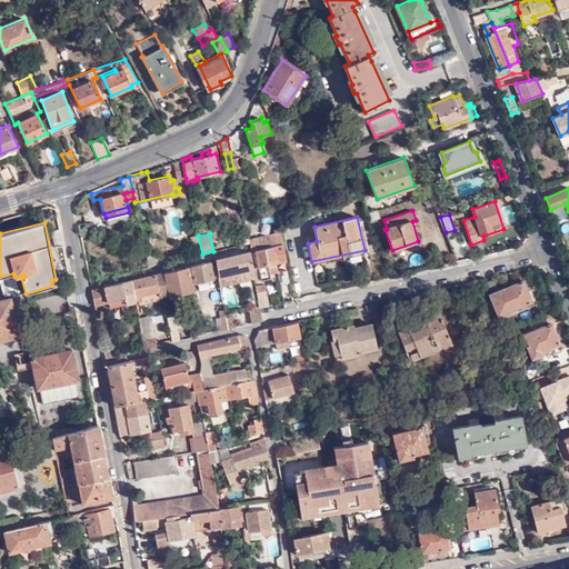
[(250,243),(251,251),(283,243),(282,237),(250,243)]
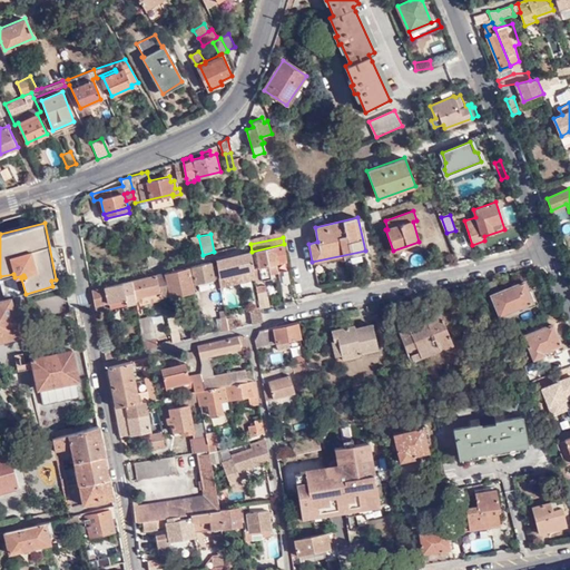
[(252,252),(251,252),(254,268),(258,267),(261,281),(272,278),(269,265),(287,261),(284,244),(252,252)]
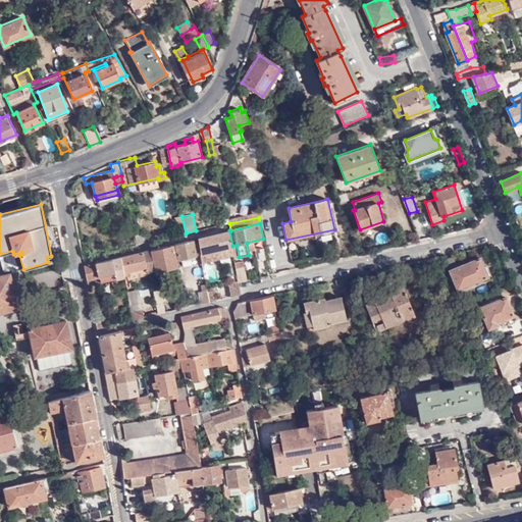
[(203,261),(233,254),(232,248),(232,246),(229,230),(222,232),(199,239),(202,255),(203,261)]
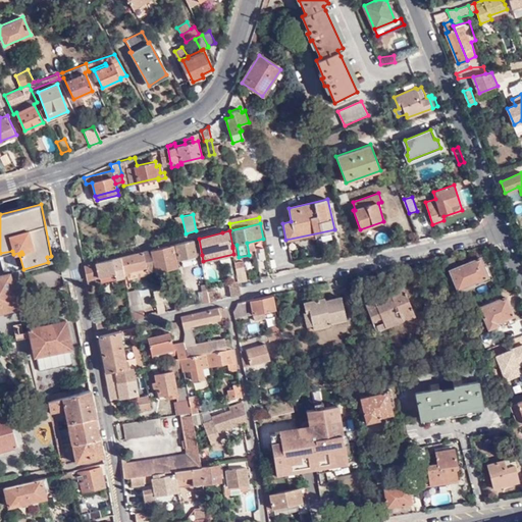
[(174,245),(176,260),(202,255),(199,239),(174,245)]
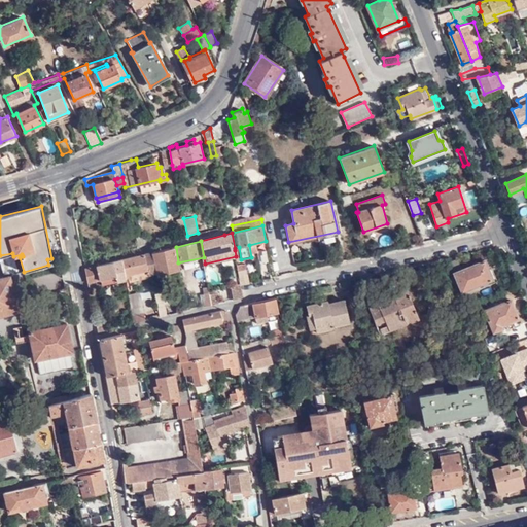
[(164,273),(179,270),(178,262),(176,247),(144,254),(149,275),(160,273),(161,274),(164,273)]
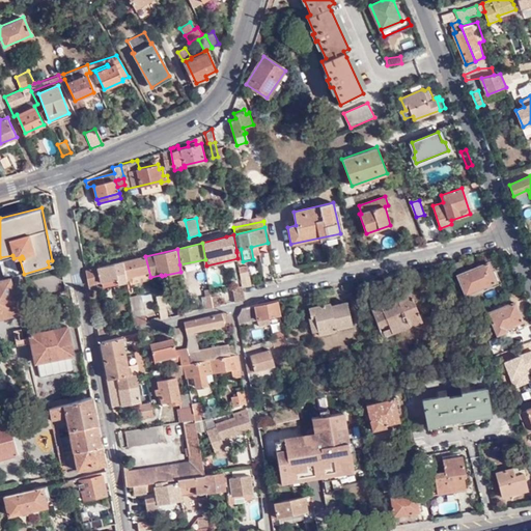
[(0,257),(0,258),(5,276),(18,272),(14,258),(12,255),(0,257)]
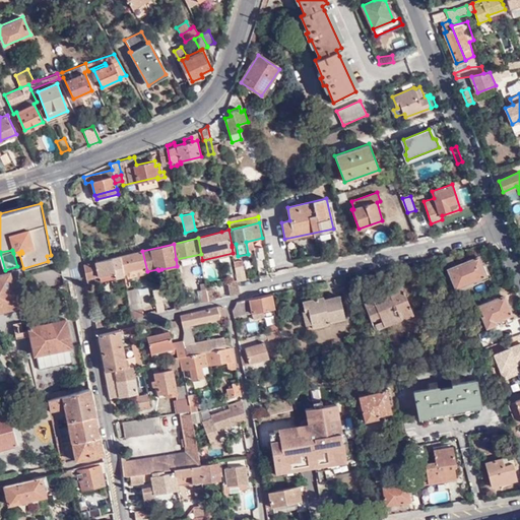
[(142,251),(121,256),(124,271),(125,271),(128,278),(148,274),(147,271),(142,251)]
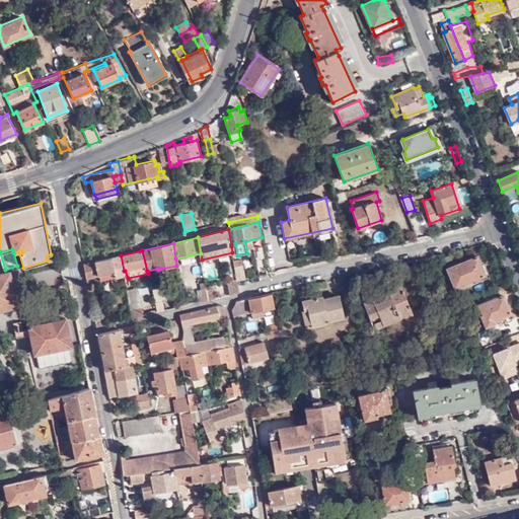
[(85,265),(87,279),(115,271),(117,278),(125,276),(124,271),(121,255),(85,265)]
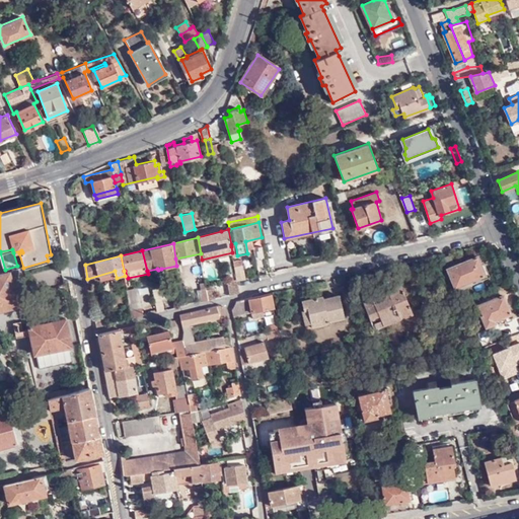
[(443,258),(447,269),(455,266),(450,255),(443,258)]
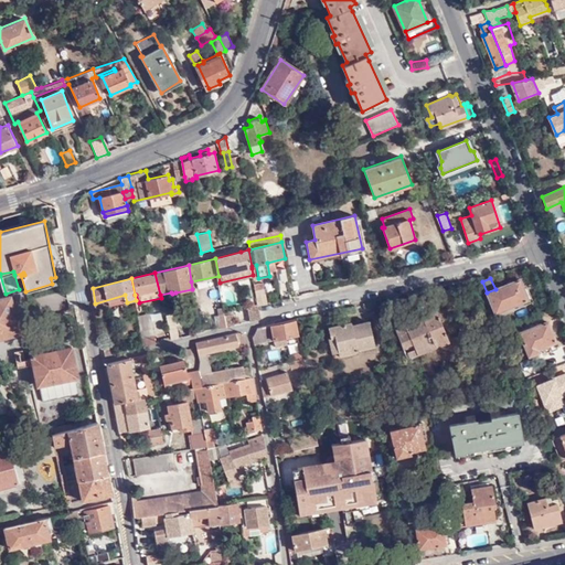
[(496,289),(487,292),(496,313),(529,300),(520,279),(496,289)]
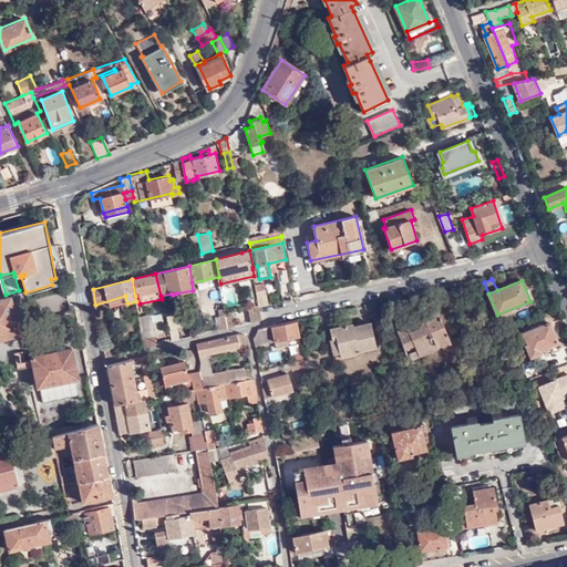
[(259,303),(259,307),(268,305),(266,289),(263,289),(263,284),(256,286),(259,303)]
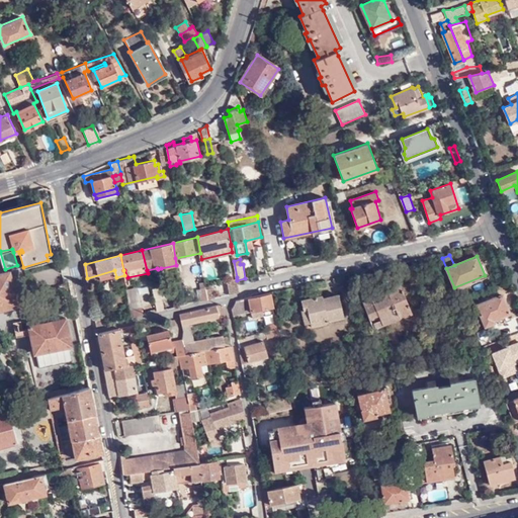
[(214,260),(203,261),(204,274),(216,273),(214,260)]
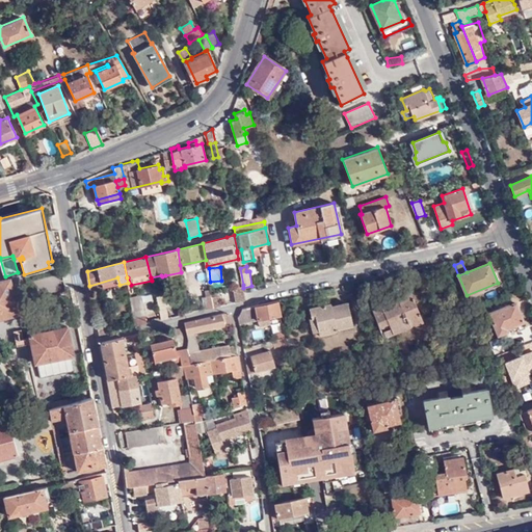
[(0,318),(20,313),(10,277),(0,280),(0,318)]
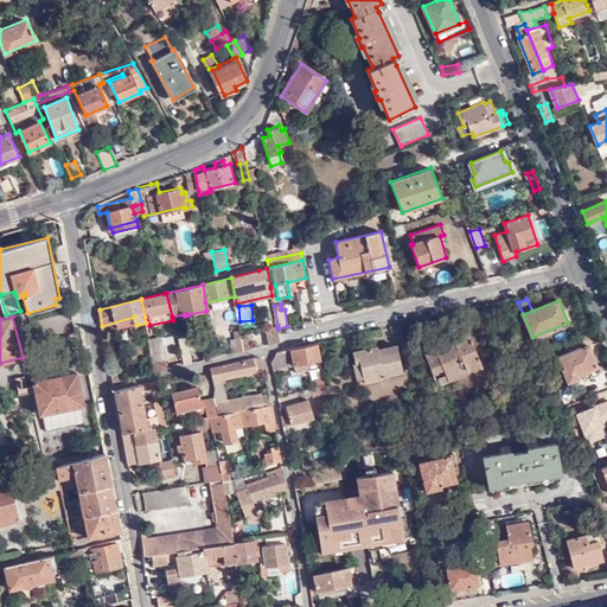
[(280,342),(278,328),(278,325),(267,327),(270,344),(280,342)]
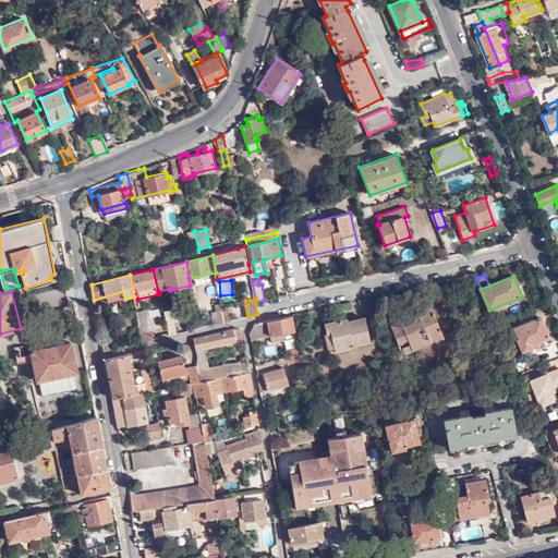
[(443,337),(429,305),(389,322),(402,353),(443,337)]
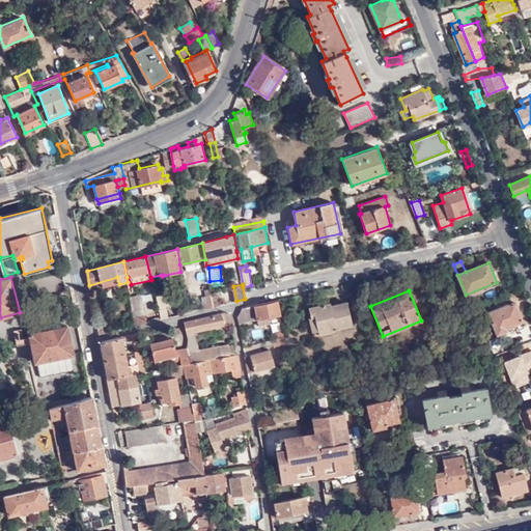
[(156,292),(159,308),(167,306),(164,291),(156,292)]
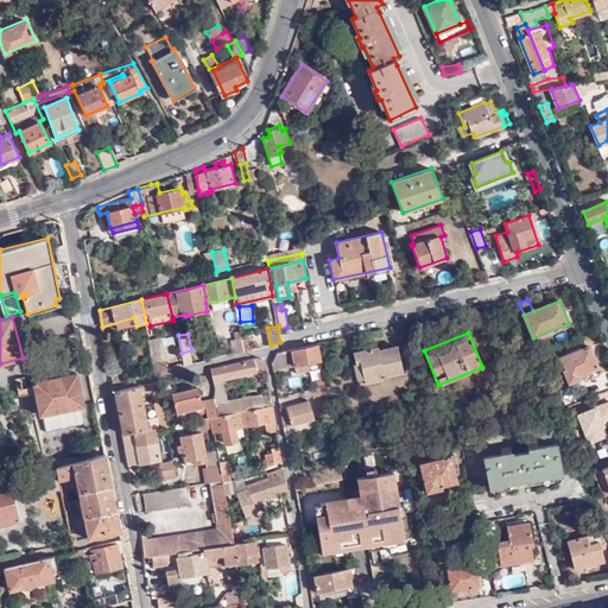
[(253,349),(251,336),(242,337),(242,342),(245,352),(252,349),(253,349)]
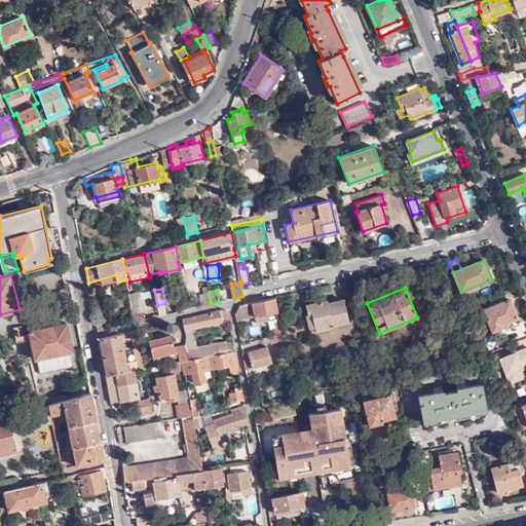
[(128,294),(133,314),(144,311),(140,292),(128,294)]
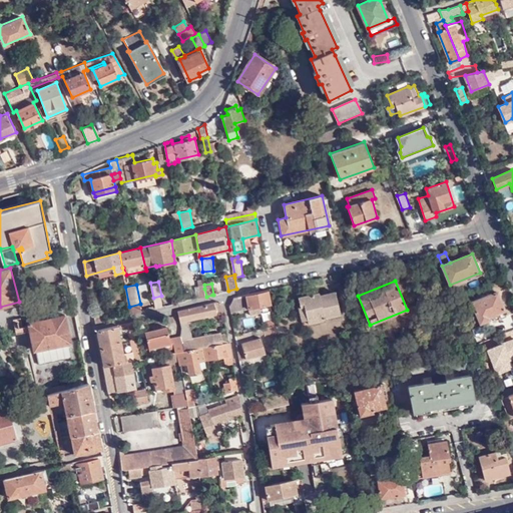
[(195,287),(197,299),(206,297),(204,289),(204,285),(195,287)]
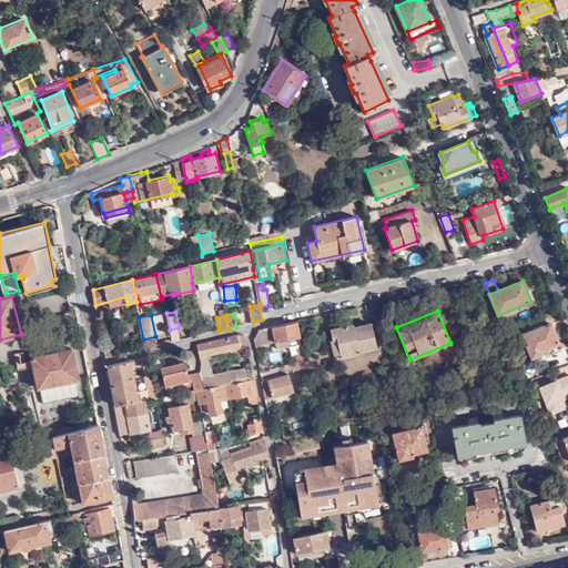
[(485,330),(486,336),(494,333),(489,318),(483,321),(485,330)]
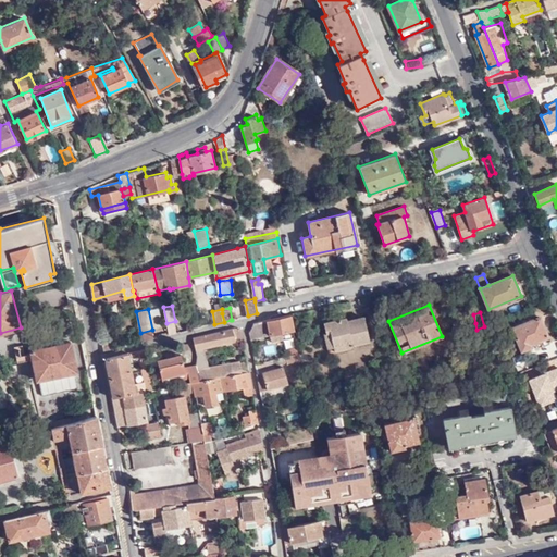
[(272,341),(284,337),(283,332),(294,330),(291,314),(259,322),(254,324),(250,332),(251,338),(270,334),(272,341)]
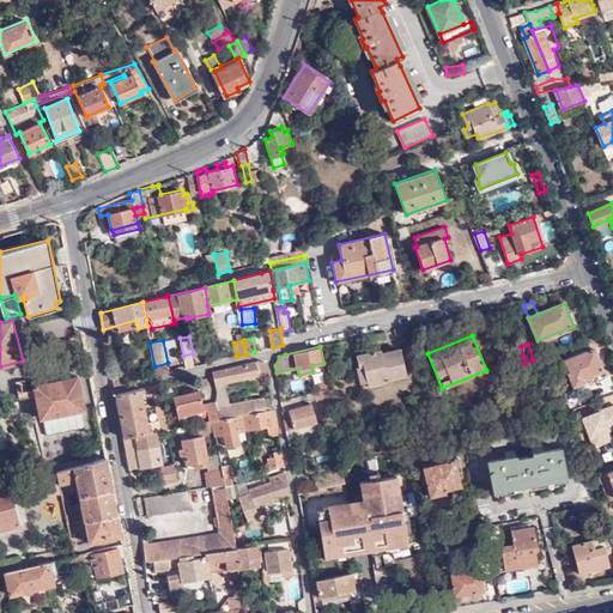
[(503,364),(523,356),(521,346),(498,356),(503,364)]
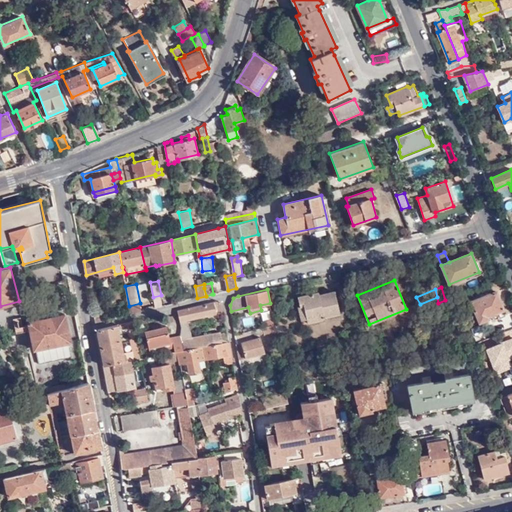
[(340,312),(334,291),(314,295),(313,293),(297,296),(299,305),(303,304),(306,318),(324,314),(324,316),(340,312)]
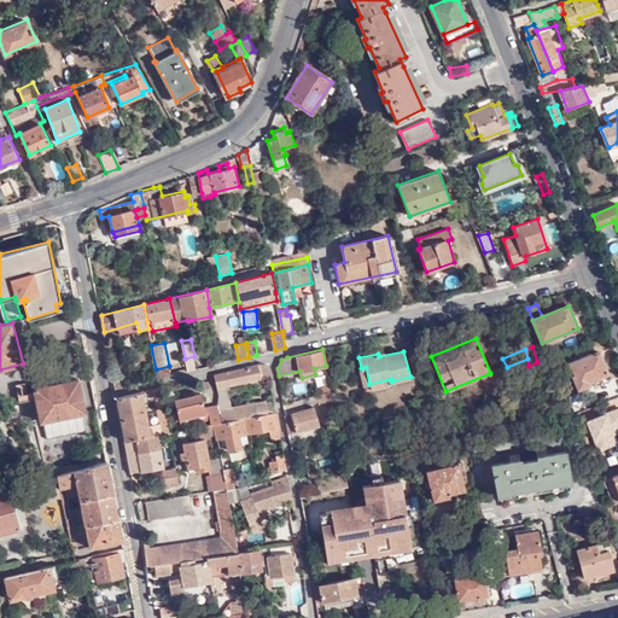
[(607,374),(599,351),(569,363),(578,389),(589,385),(588,382),(607,374)]
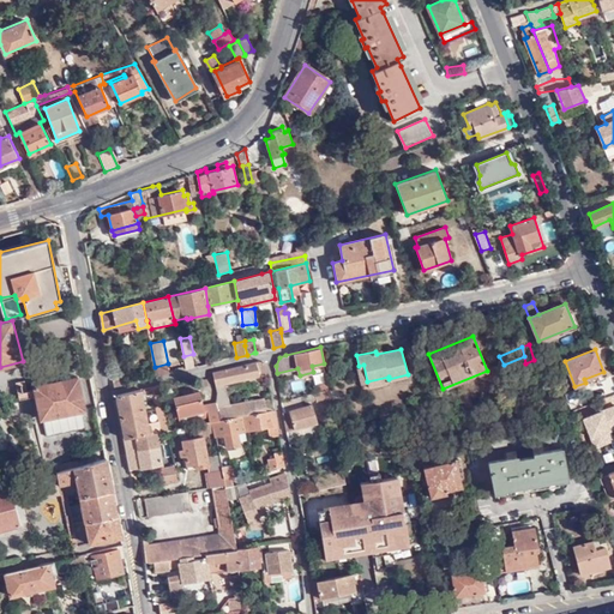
[(258,361),(214,372),(217,386),(268,374),(266,366),(258,361)]
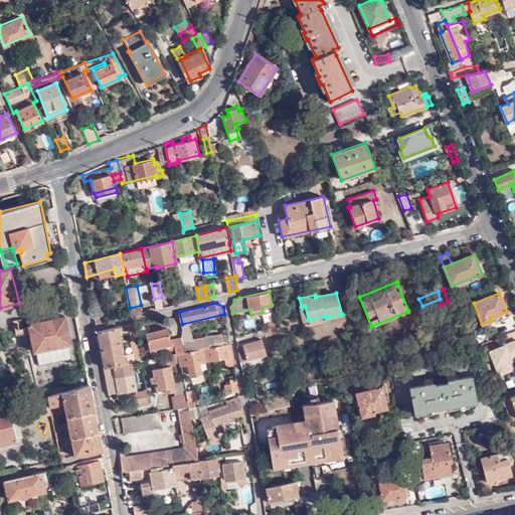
[(130,308),(131,316),(142,313),(141,305),(130,308)]
